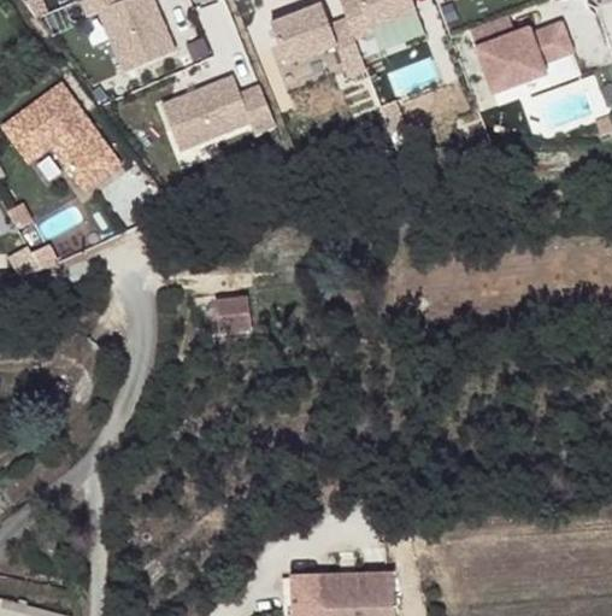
[(88,0),(95,16),(105,12),(130,74),(181,53),(158,0),(88,0)]
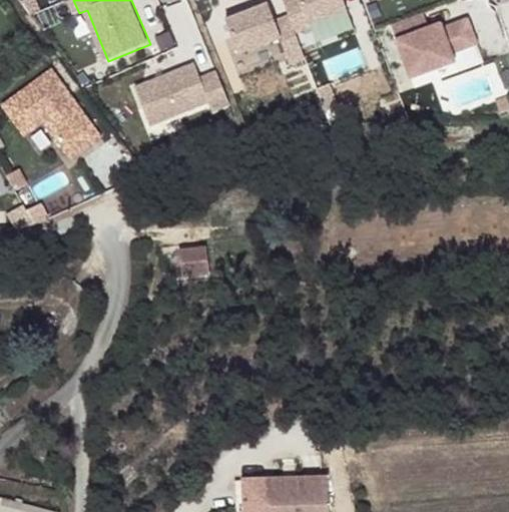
[(289,0),(287,1),(292,17),(278,22),(272,5),(229,21),(241,54),(285,38),(294,64),(308,59),(299,34),(313,29),(312,25),(350,10),(345,0),(289,0)]
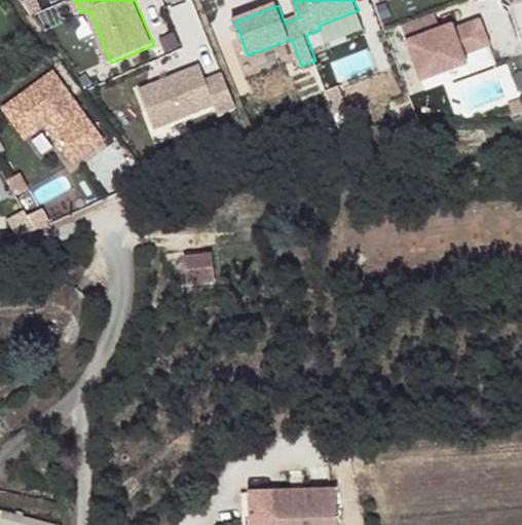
[(376,22),(386,17),(381,5),(372,9),(376,22)]
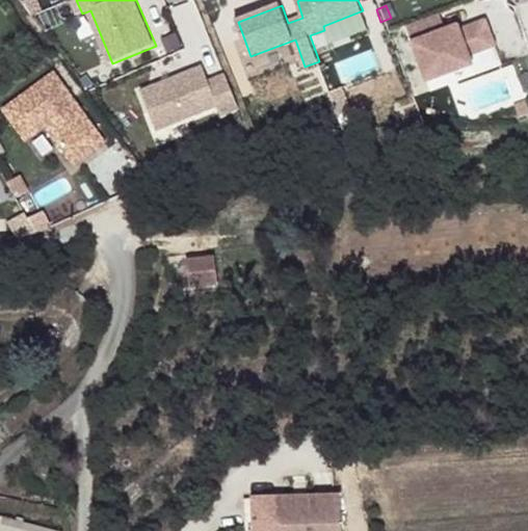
[(434,16),(402,27),(407,42),(405,43),(420,83),(469,65),(466,56),(493,47),(482,18),(455,28),(453,23),(440,28),(434,16)]
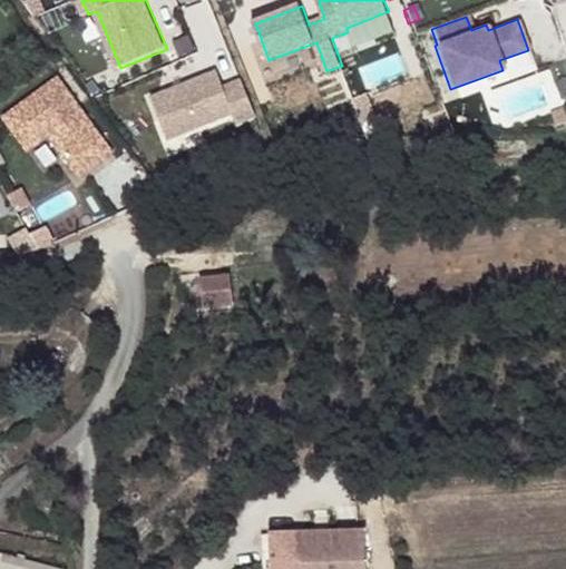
[(357,70),(363,89),(402,75),(396,56),(357,70)]
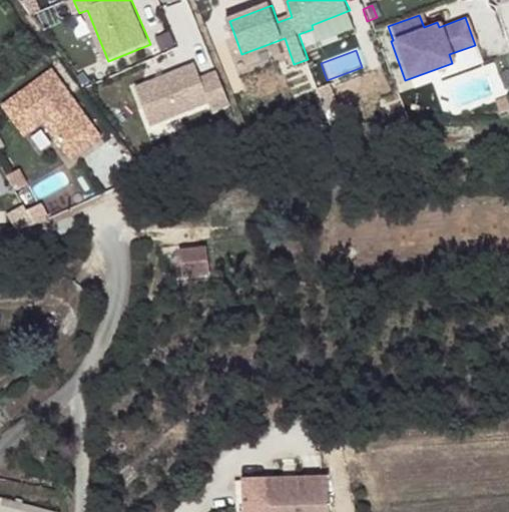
[(187,63),(129,88),(145,126),(203,101),(207,109),(224,101),(211,70),(193,77),(187,63)]
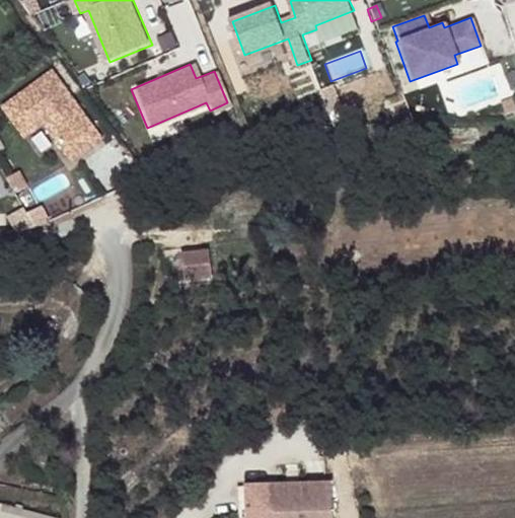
[(54,72),(4,108),(24,138),(44,125),(70,161),(103,140),(54,72)]
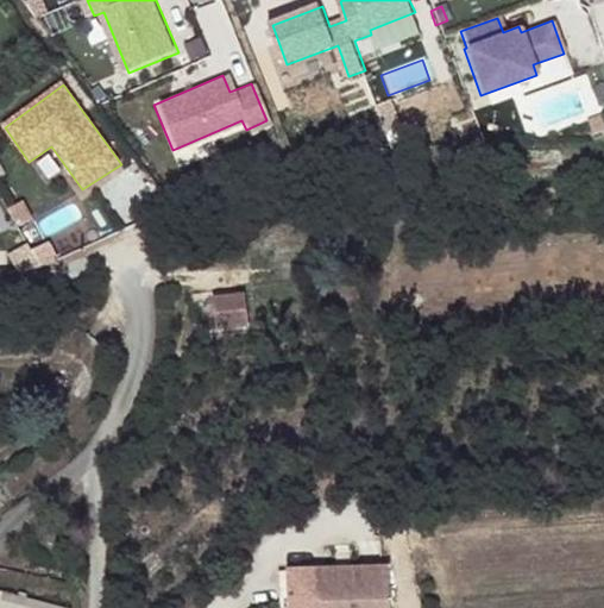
[(597,116),(584,120),(590,136),(603,131),(597,116)]
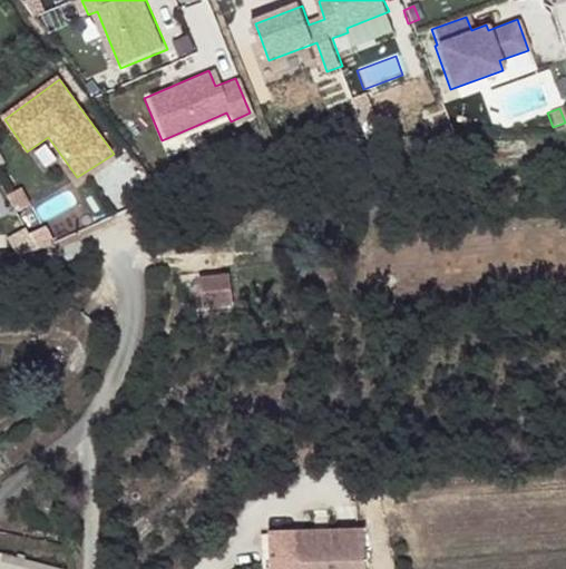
[(20,209),(29,228),(77,206),(68,187),(20,209)]
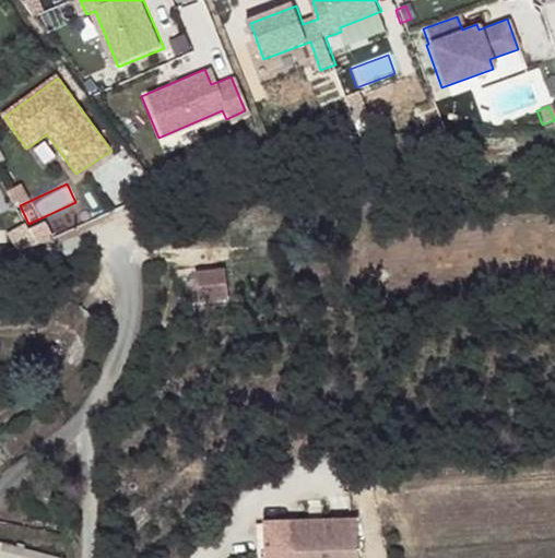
[(13,250),(50,238),(45,221),(8,233),(13,250)]
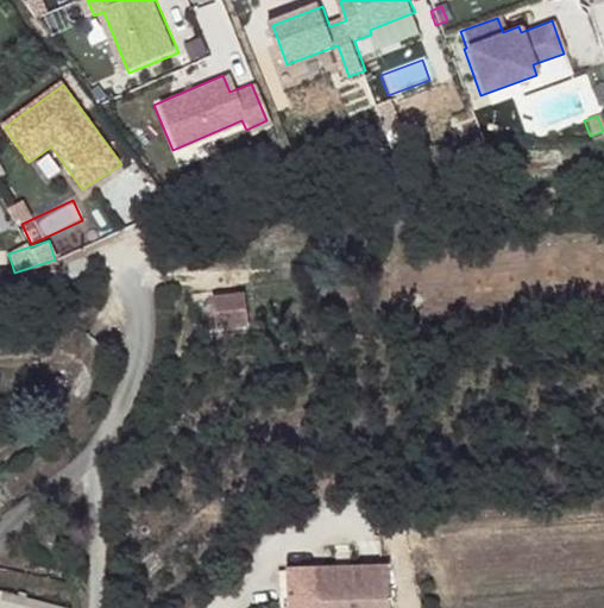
[(237,293),(206,296),(209,327),(240,324),(237,293)]
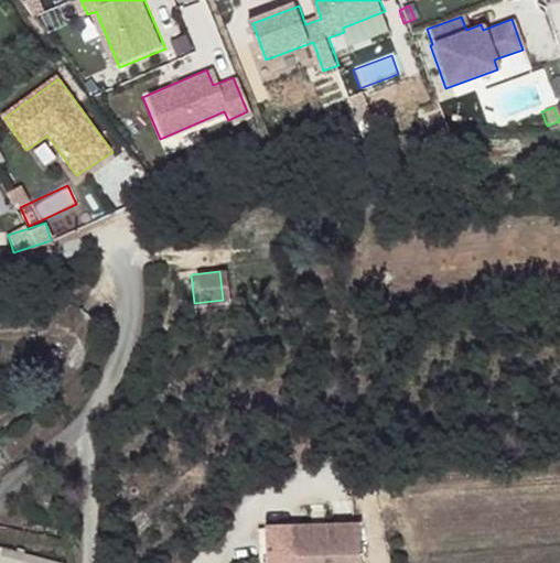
[(355,562),(354,533),(286,536),(286,562),(355,562)]
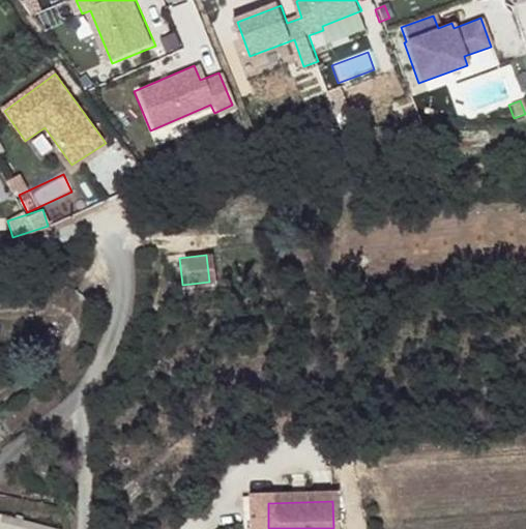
[(60,528),(0,517),(0,528),(60,528)]
